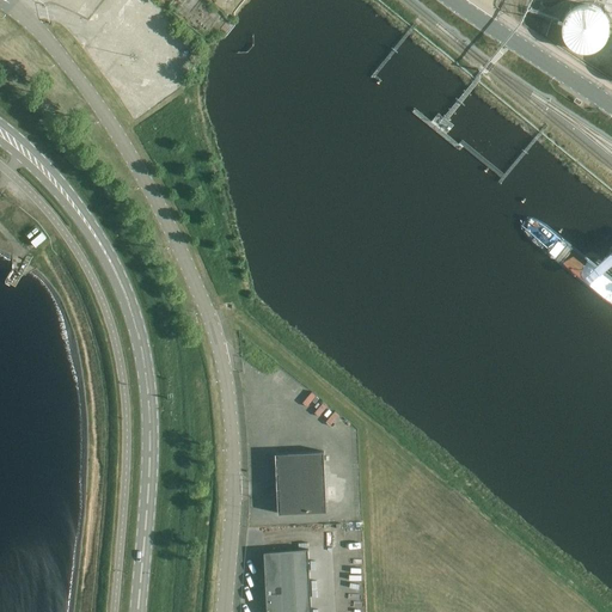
[(611,35),(600,2),(558,16),(573,55),(611,41),(611,35)]
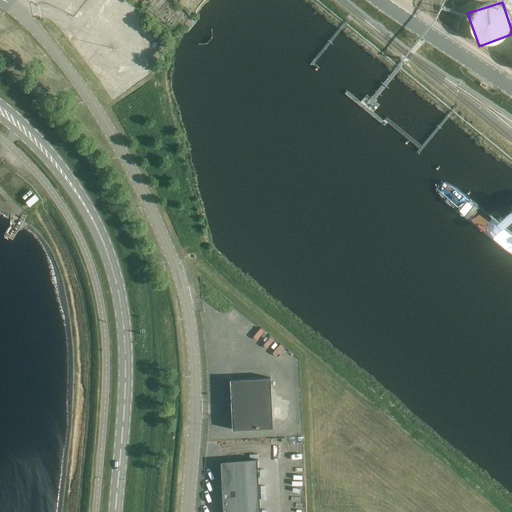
[(30,206),(39,199),(35,195),(26,202),(30,206)]
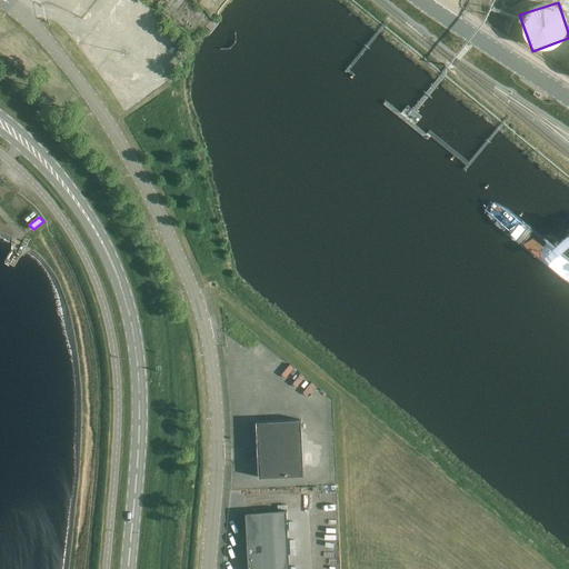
[(297,388),(305,377),(301,373),(292,385),(297,388)]
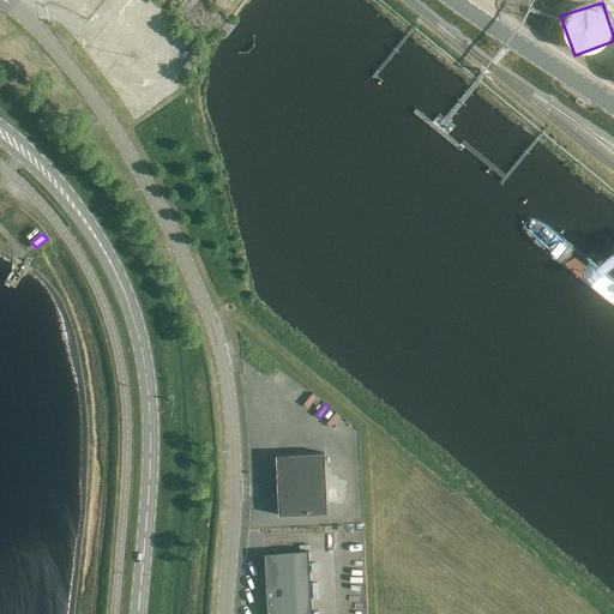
[(332,428),(341,417),(337,414),(327,425),(332,428)]
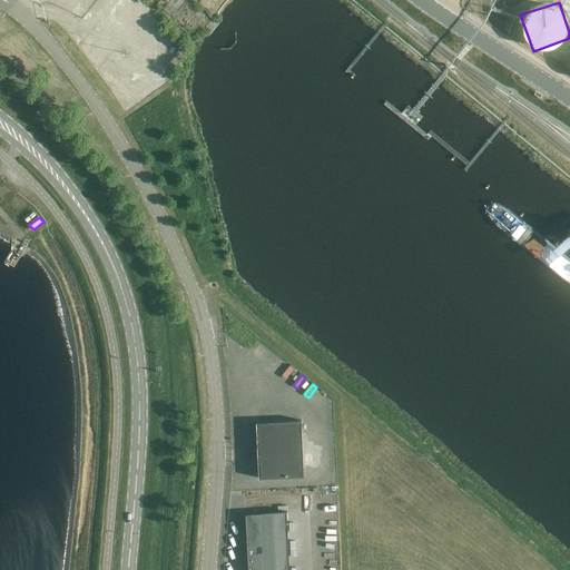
[(304,477),(302,421),(257,422),(259,479),(304,477)]
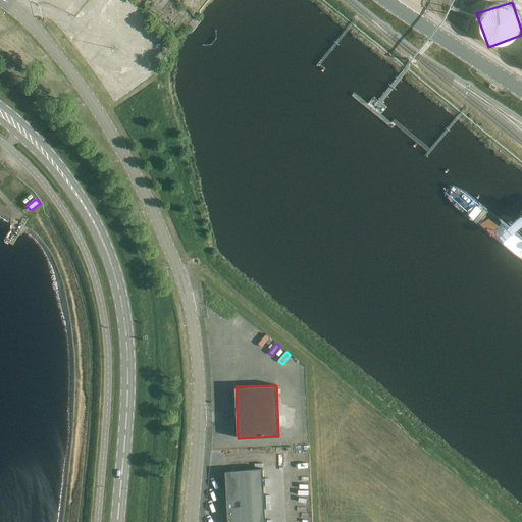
[(265,521),(263,468),(225,471),(227,521),(265,521)]
